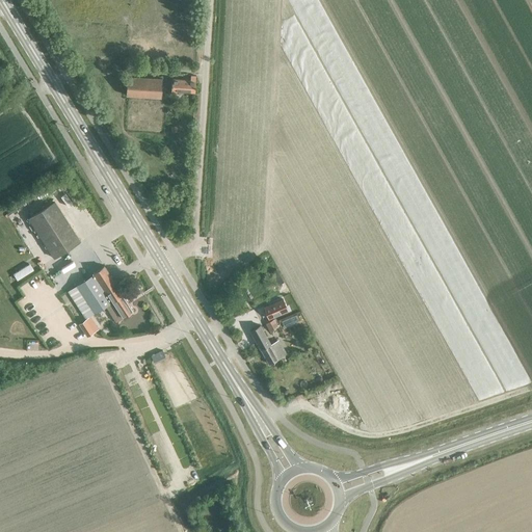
[(161,98),(162,78),(128,76),(127,96),(161,98)]
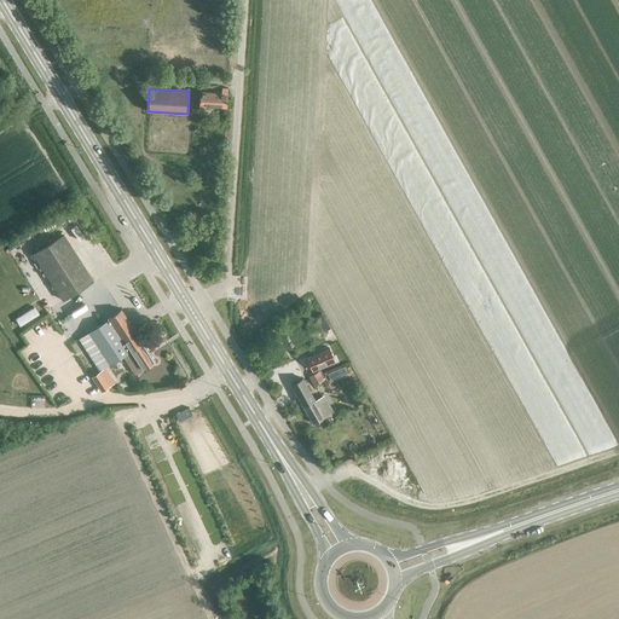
[(200,105),(226,106),(227,88),(223,88),(221,93),(201,92),(200,105)]
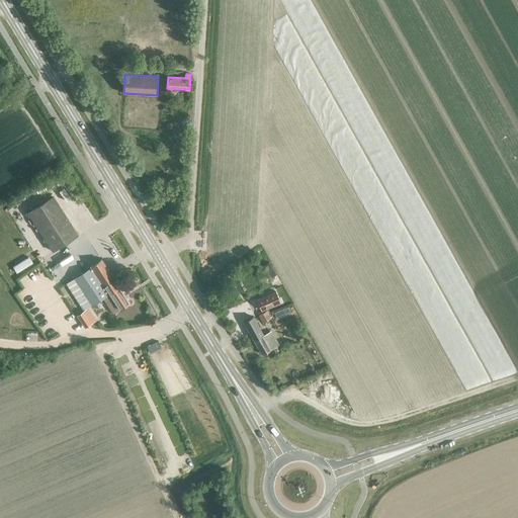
[(54,251),(79,235),(54,196),(28,212),(54,251)]
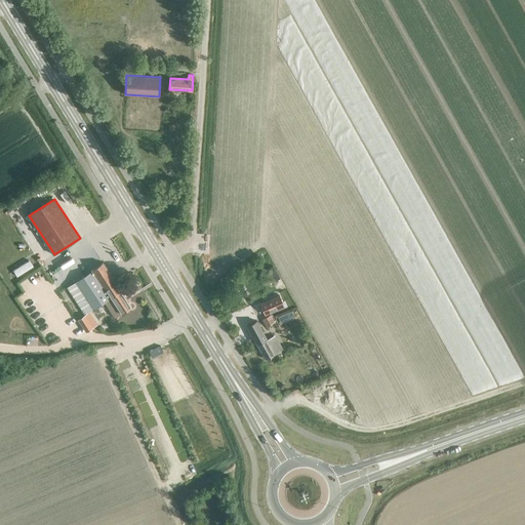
[(104,263),(98,266),(92,270),(92,271),(67,287),(85,315),(105,301),(111,312),(113,311),(117,317),(122,313),(122,314),(132,307),(104,263)]
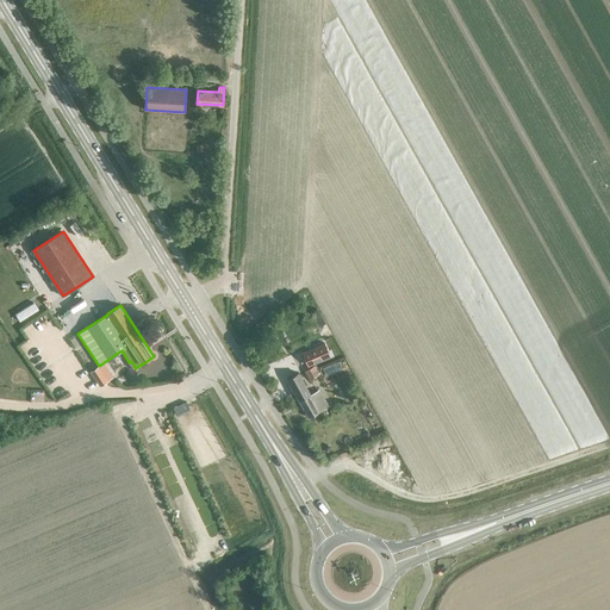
[(332,355),(327,342),(305,352),(310,365),(332,355)]
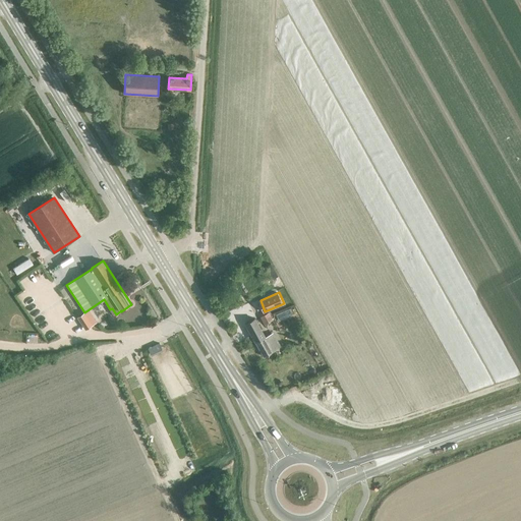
[(84,312),(77,317),(85,329),(92,325),(84,312)]
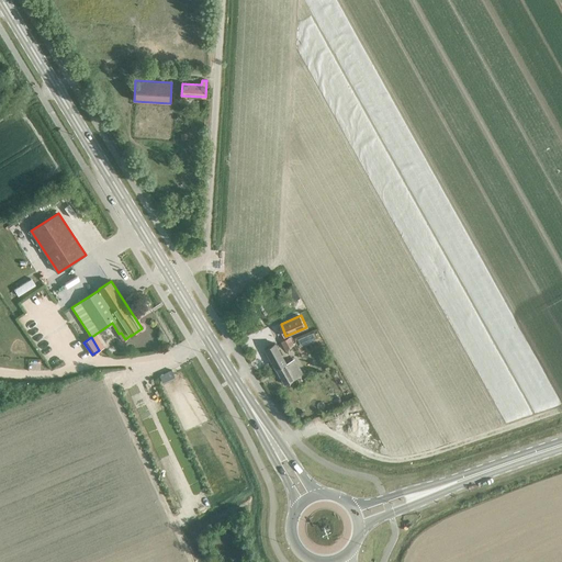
[(293,346),(289,337),(280,341),(284,350),(293,346)]
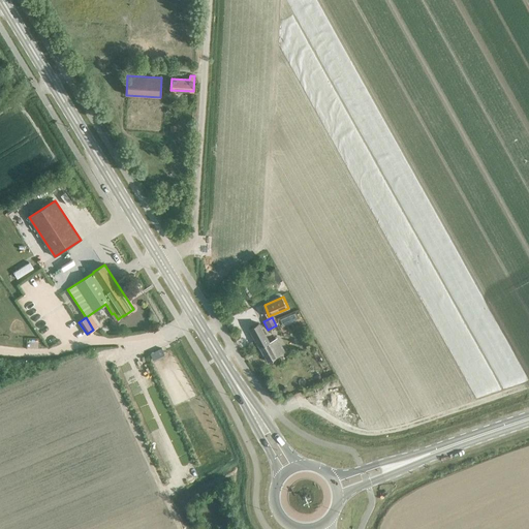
[(258,323),(248,329),(267,362),(284,352),(278,340),(270,344),(258,323)]
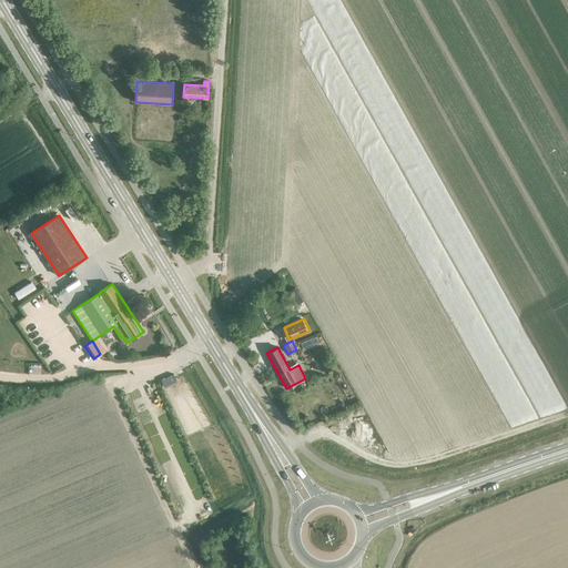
All buildings are outlined.
